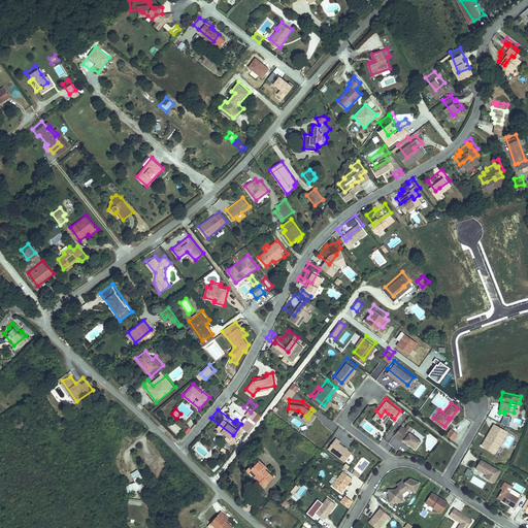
[(381,422),(388,414),(385,410),(381,416),(375,410),(372,415),(381,422)]
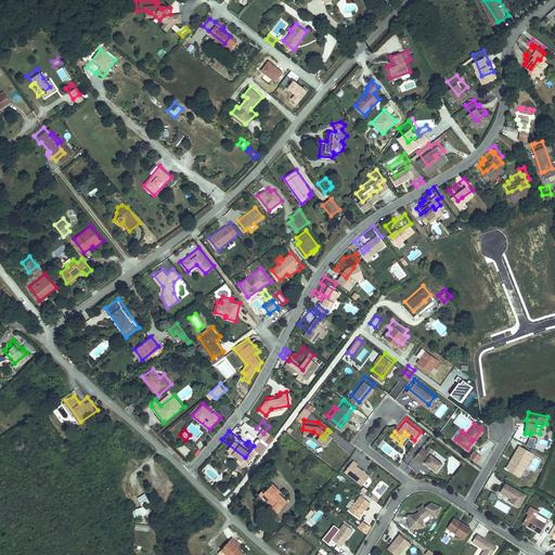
[(530,437),(527,446),(533,449),(537,439),(530,437)]
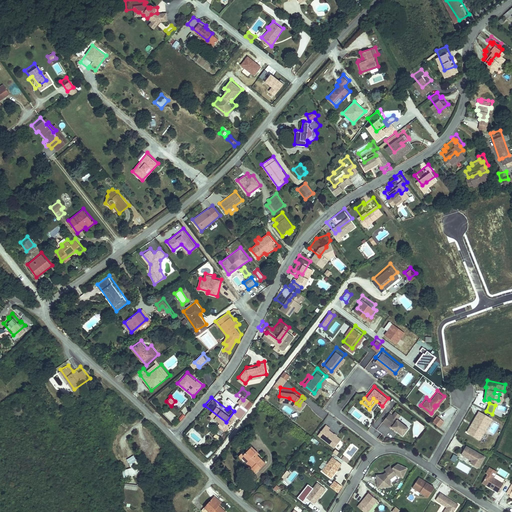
[(240,409),(235,413),(240,418),(245,413),(240,409)]
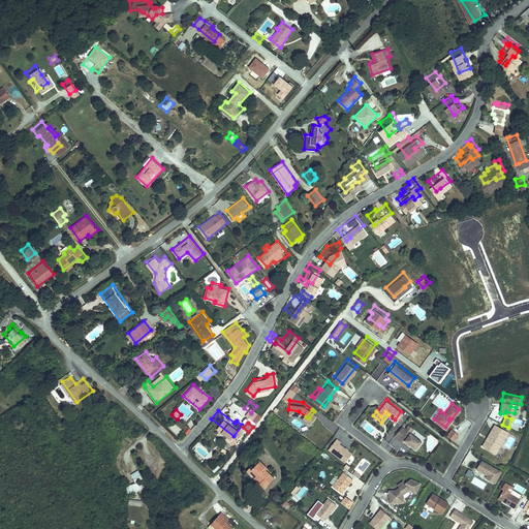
[(404,426),(401,423),(401,424),(394,432),(401,437),(406,440),(407,439),(408,441),(414,446),(421,438),(409,430),(404,426)]
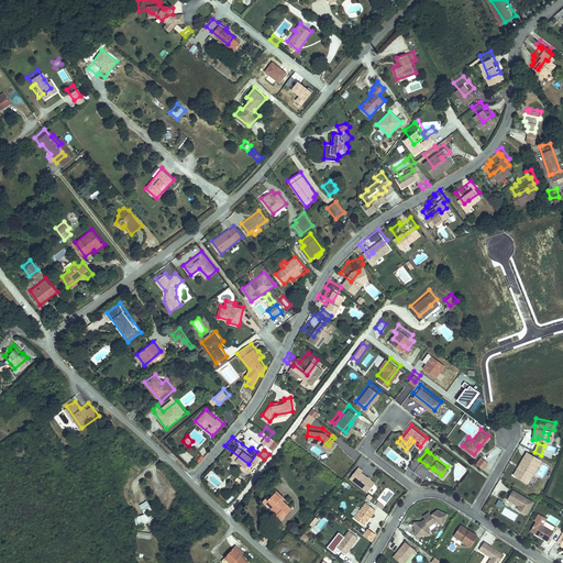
[(540,457),(526,450),(512,472),(527,481),(540,457)]
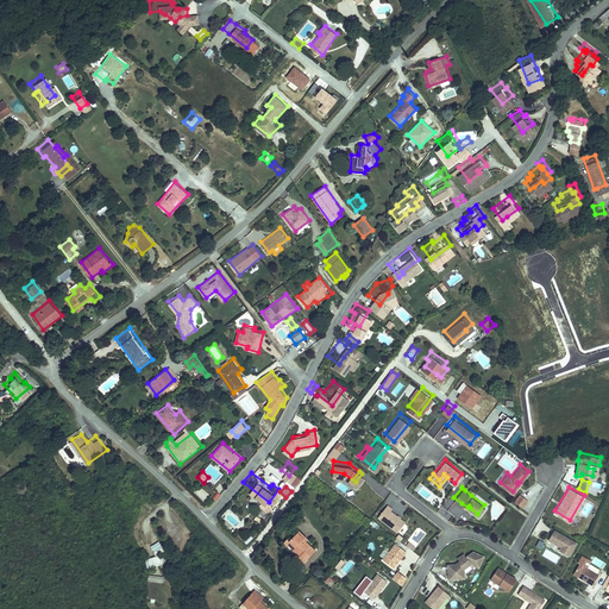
[(200,489),(196,493),(206,501),(209,496),(200,489)]
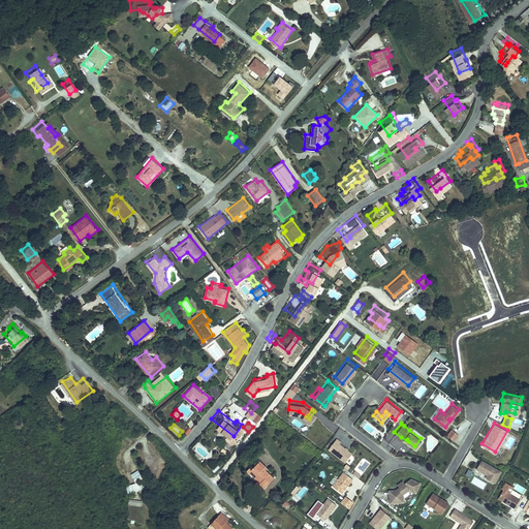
[(241,441),(245,436),(239,430),(229,440),(234,444),(239,438),(241,441)]
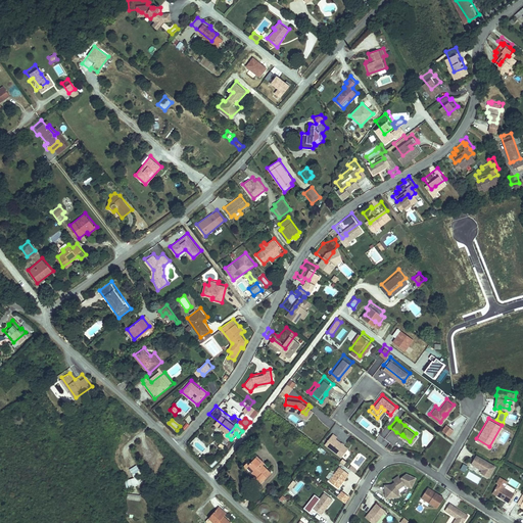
[(444,430),(447,433),(453,427),(449,425),(444,430)]
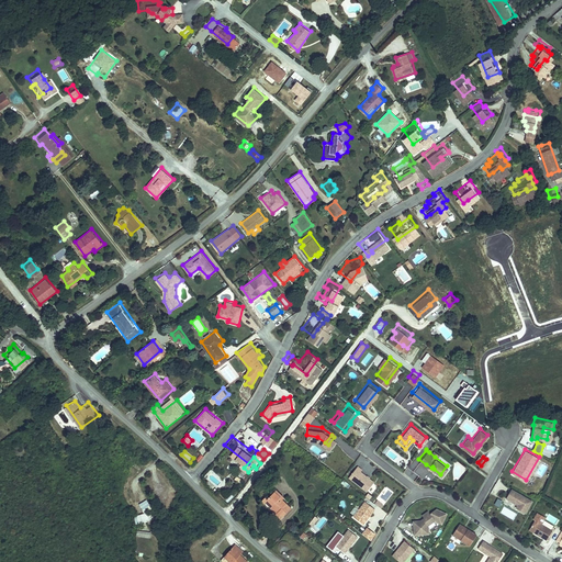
[(375,476),(362,467),(364,465),(360,461),(351,472),(368,485),(375,476)]
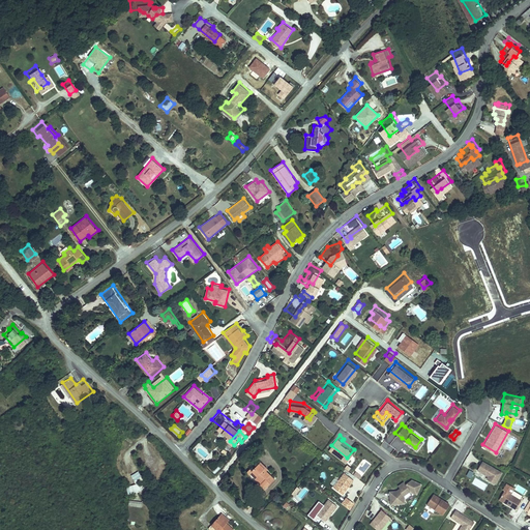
[(255,471),(263,480),(274,470),(267,462),(268,460),(260,451),(251,460),(258,468),(255,471)]
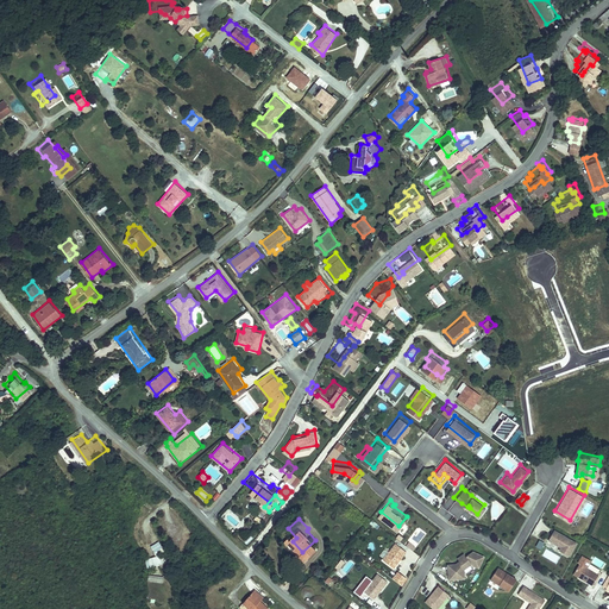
[(575,541),(553,528),(547,538),(560,545),(558,547),(567,553),(575,541)]
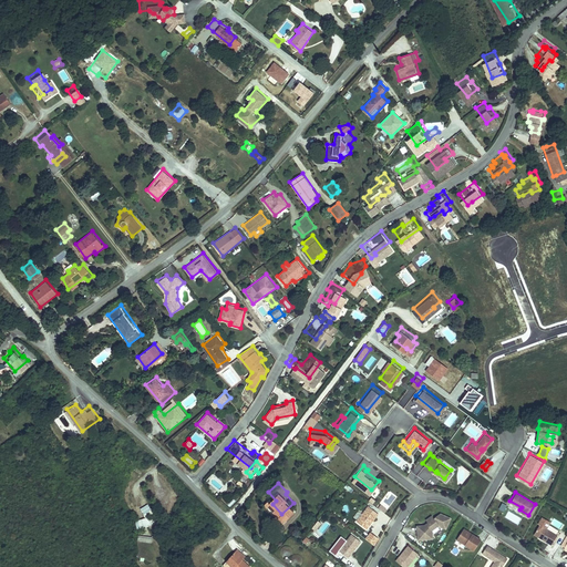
[(366,523),(377,507),(368,500),(356,515),(366,523)]
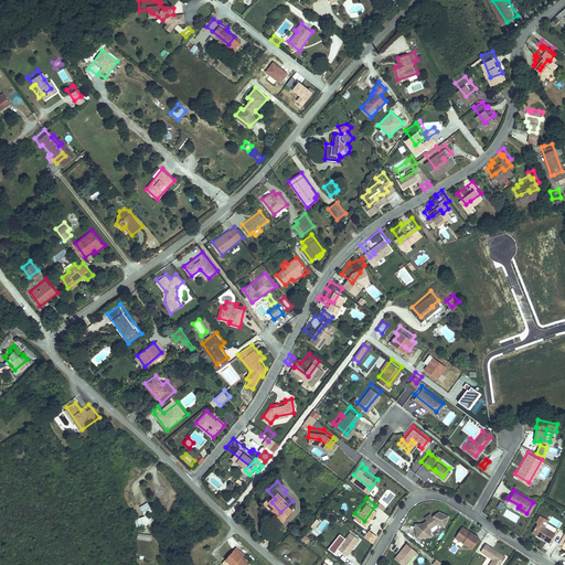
[(144,515),(151,512),(148,503),(139,507),(144,515)]
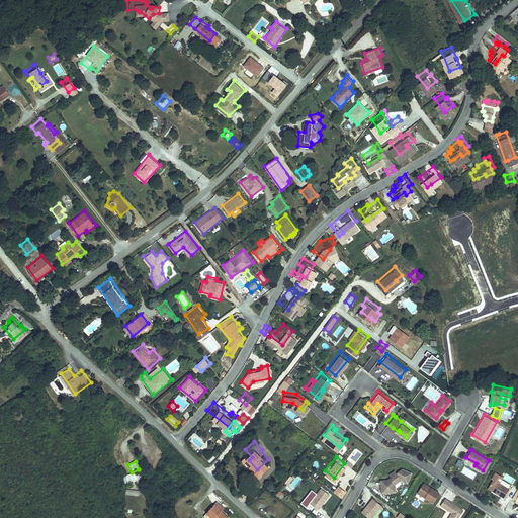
[(394,488),(393,481),(400,476),(406,480),(411,469),(402,465),(397,468),(396,469),(394,469),(391,471),(390,473),(386,476),(379,477),(380,489),(394,488)]
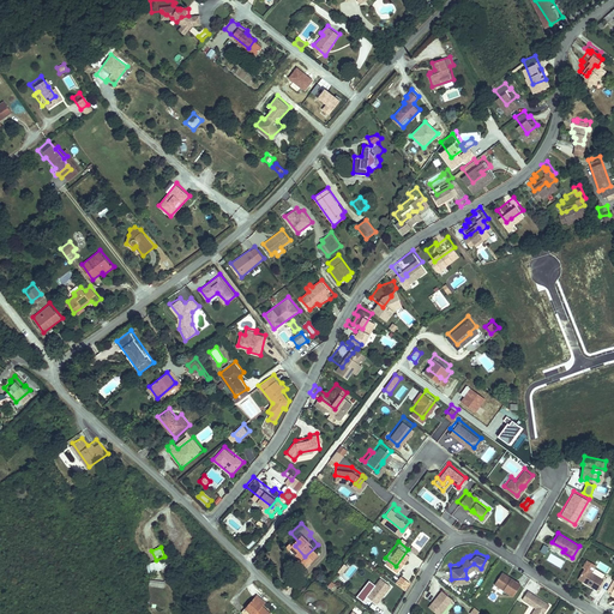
[(163,561),(148,564),(150,572),(164,570),(163,561)]
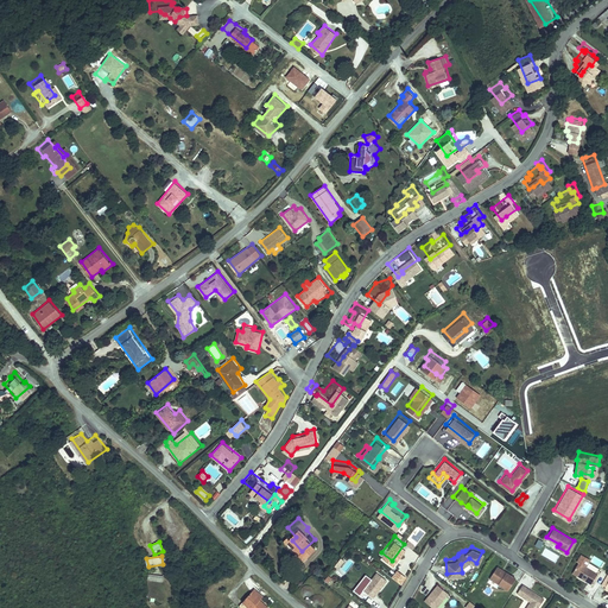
[(340,558),(334,568),(339,570),(344,562),(340,558)]
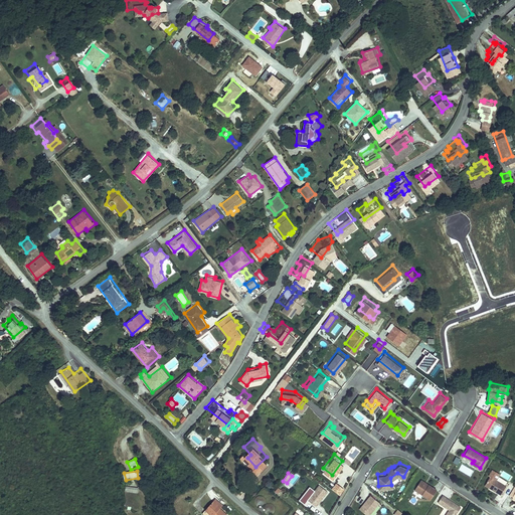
[(489,475),(484,483),(499,493),(504,485),(489,475)]
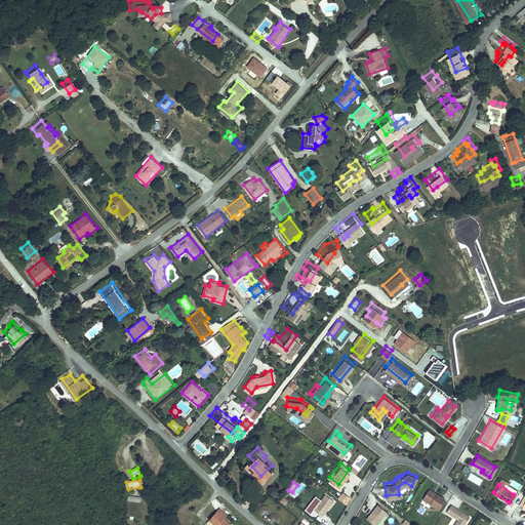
[(437,508),(443,497),(435,491),(434,493),(427,488),(420,496),(437,508)]
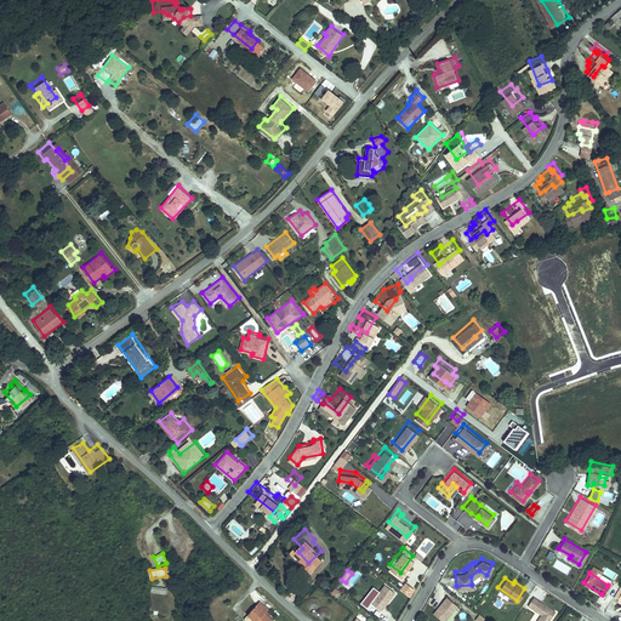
[(377,607),(392,588),(382,580),(368,598),(377,607)]
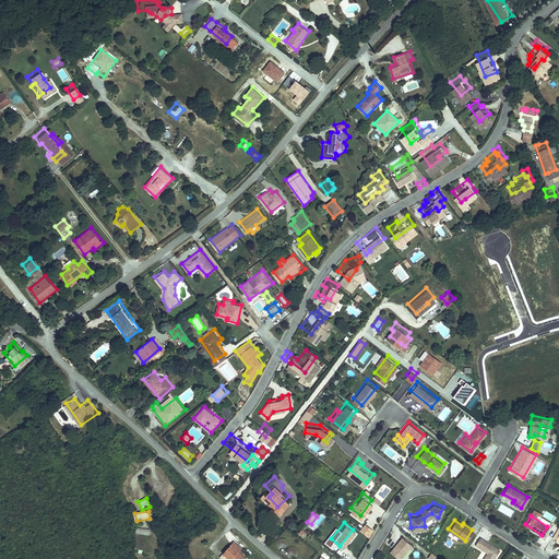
[(364,525),(359,532),(369,538),(373,531),(364,525)]
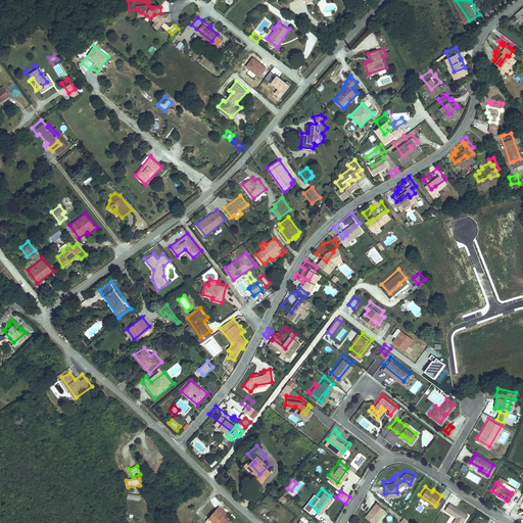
[(257,505),(258,506),(262,506),(263,507),(264,507),(266,506),(267,504),(268,503),(268,501),(268,500),(267,497),(266,495),(263,494),(260,494),(258,495),(256,497),(255,500),(256,503),(257,505)]
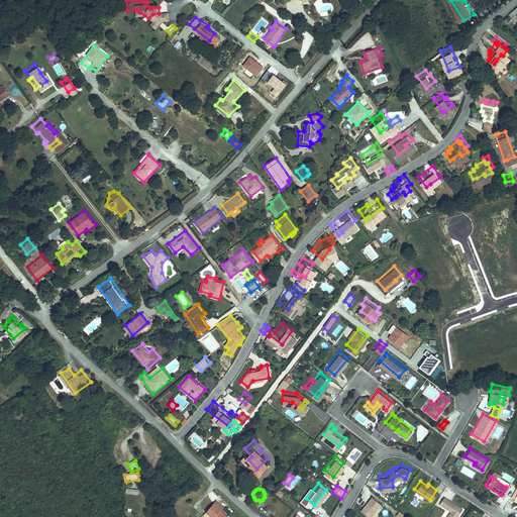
[(368,514),(380,500),(371,493),(359,507),(368,514)]
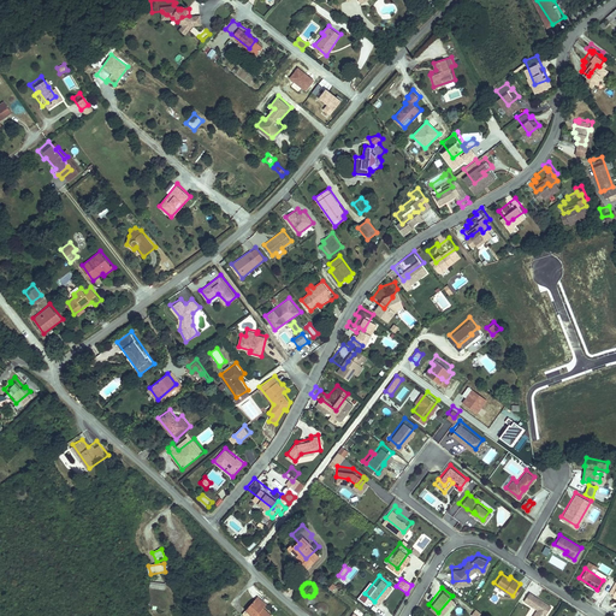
[(540,615),(549,604),(527,590),(521,598),(535,606),(528,615),(540,615)]
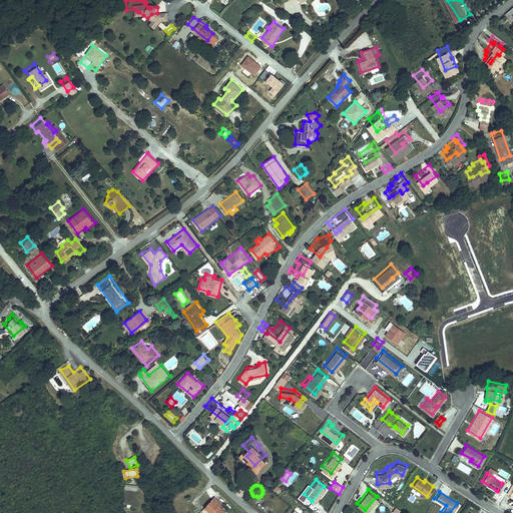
[(261,500),(260,501),(262,503),(263,503),(265,504),(267,504),(269,503),(270,502),(271,501),(271,498),(270,495),(269,494),(267,493),(266,492),(265,493),(263,493),(262,494),(261,496),(259,498),(261,500)]
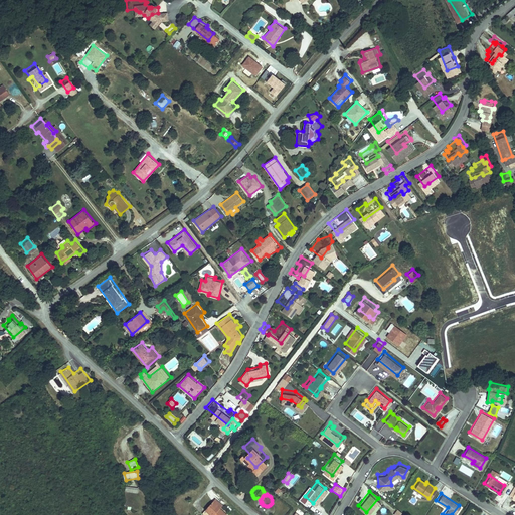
[(207,496),(205,498),(212,504),(214,502),(207,496)]
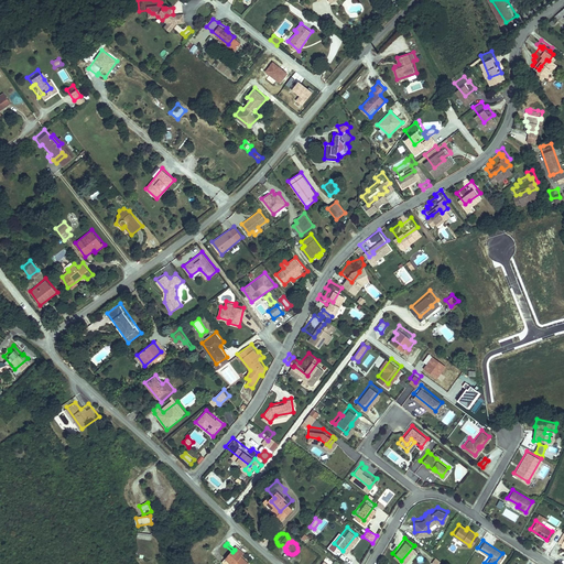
[(225,545),(214,557),(219,563),(220,563),(223,562),(225,560),(228,563),(236,563),(240,560),(232,552),(225,545)]
